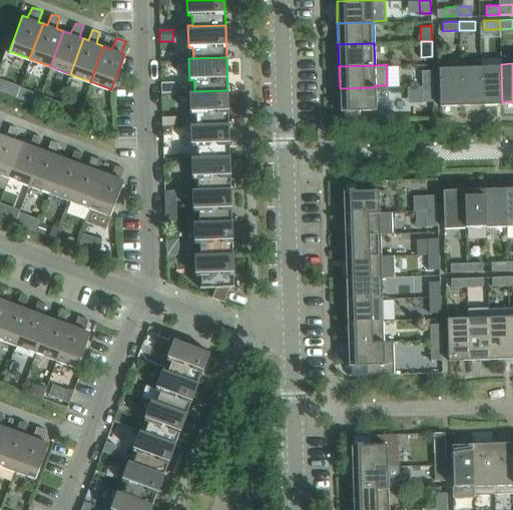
[(502,102),(501,64),(480,65),(481,103),(502,102)]
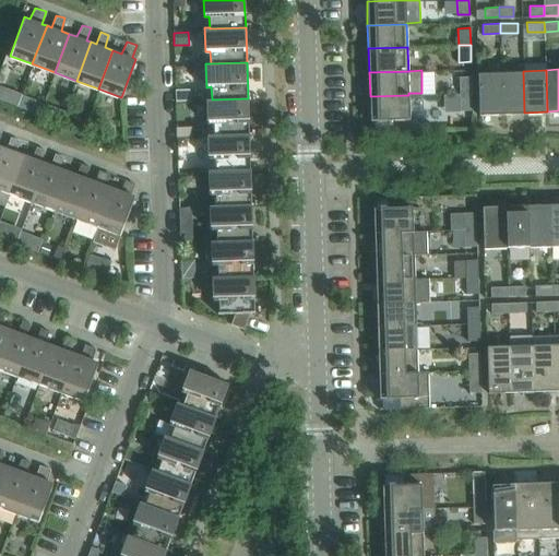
[(502,114),(501,71),(478,72),(479,114),(502,114)]
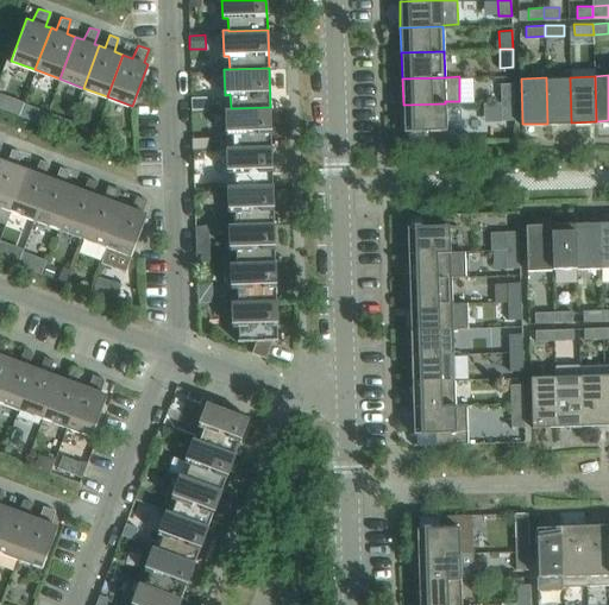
[(571,123),(570,77),(546,77),(547,124),(571,123)]
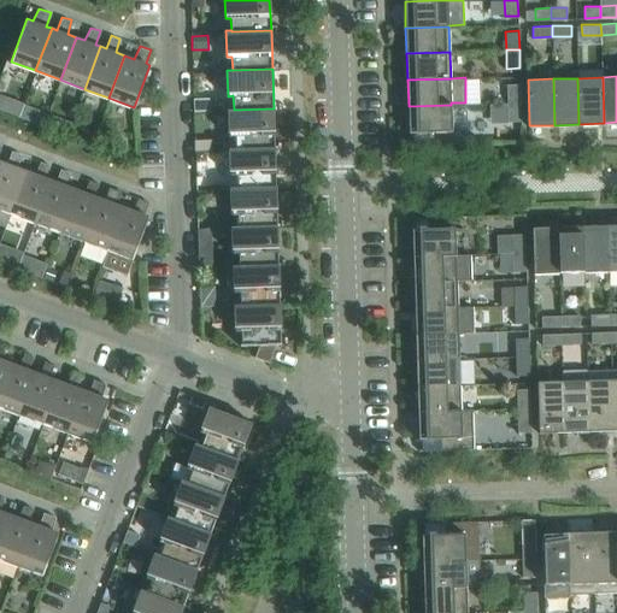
[(521,101),(521,83),(506,83),(507,101),(521,101)]
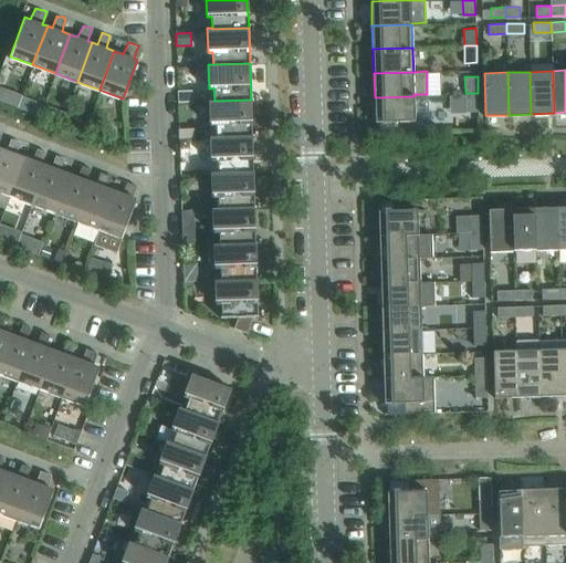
[(479,111),(478,93),(465,93),(465,111),(479,111)]
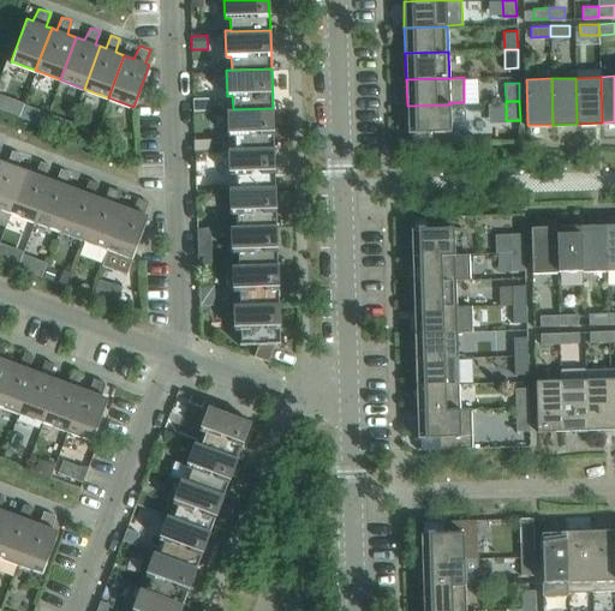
[(449,105),(407,106),(407,132),(411,132),(411,142),(408,142),(408,144),(412,144),(431,143),(430,132),(451,131),(451,130),(465,130),(465,103),(449,105)]
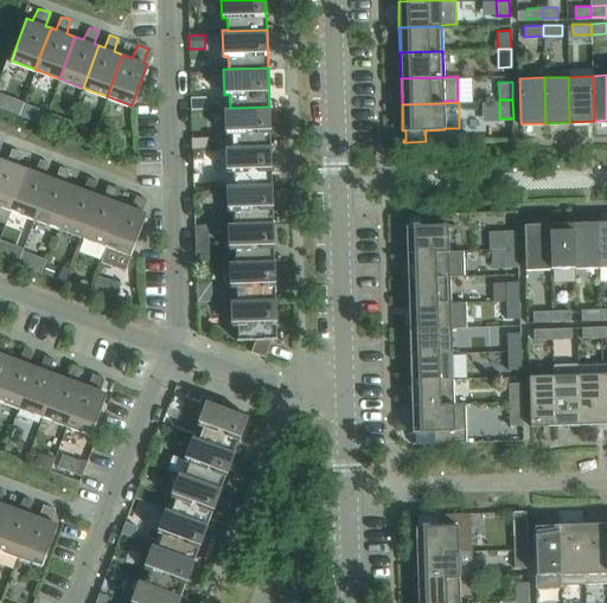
[(270,145),(269,107),(230,108),(230,107),(224,107),(225,133),(231,133),(231,145),(231,146),(270,145)]
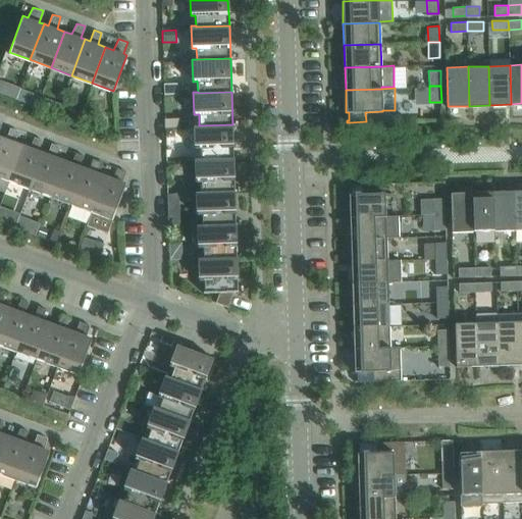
[(233,157),(232,124),(199,125),(199,124),(194,125),(195,147),(200,147),(200,158),(233,157)]
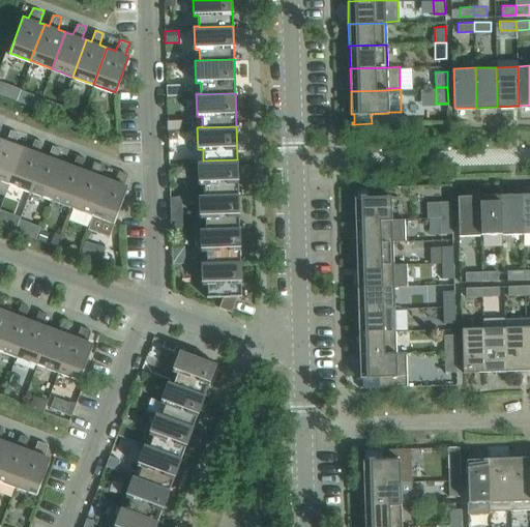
[(0,189),(5,192),(8,182),(22,146),(15,143),(19,132),(10,128),(6,140),(1,139),(0,141),(0,189)]
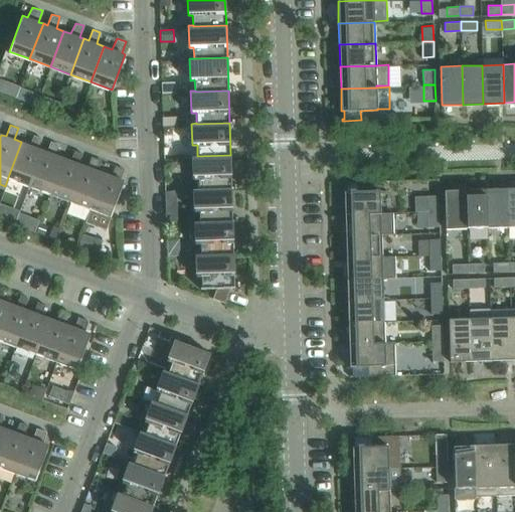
[(29,185),(42,150),(37,148),(41,137),(34,134),(29,145),(21,142),(8,177),(29,185)]
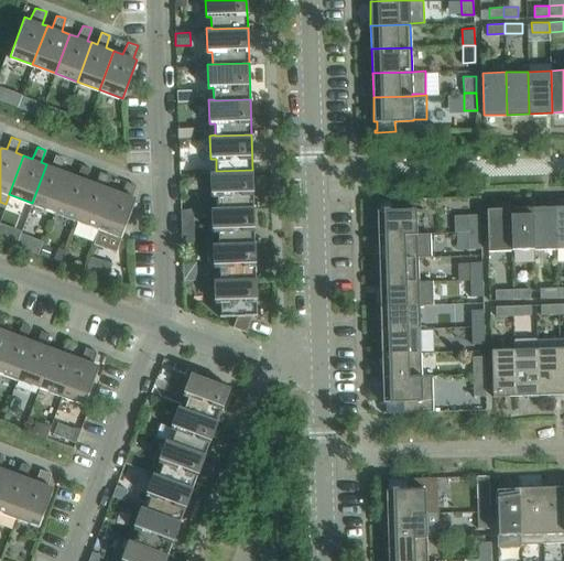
[(54,212),(68,172),(61,170),(64,157),(55,153),(51,165),(46,164),(32,203),(54,212)]
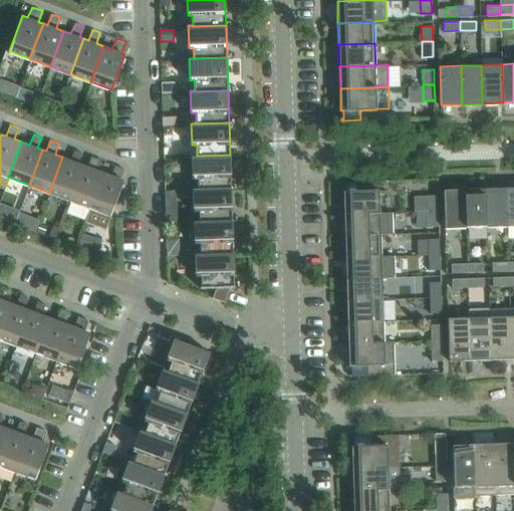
[(69,200),(82,165),(78,163),(82,152),(74,149),(69,160),(62,157),(49,193),(69,200)]
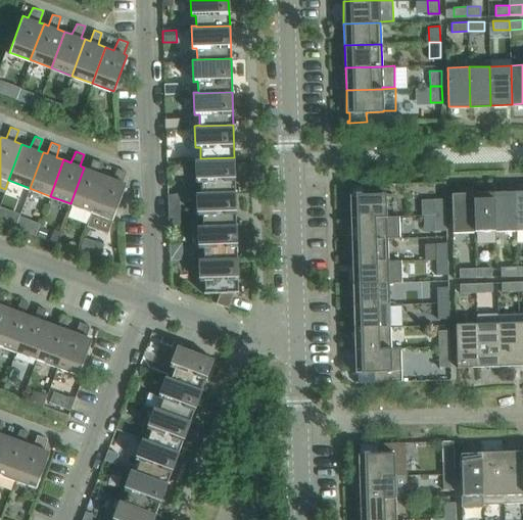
[(91,211),(105,176),(97,173),(100,160),(93,157),(89,170),(84,168),(70,203),(91,211)]
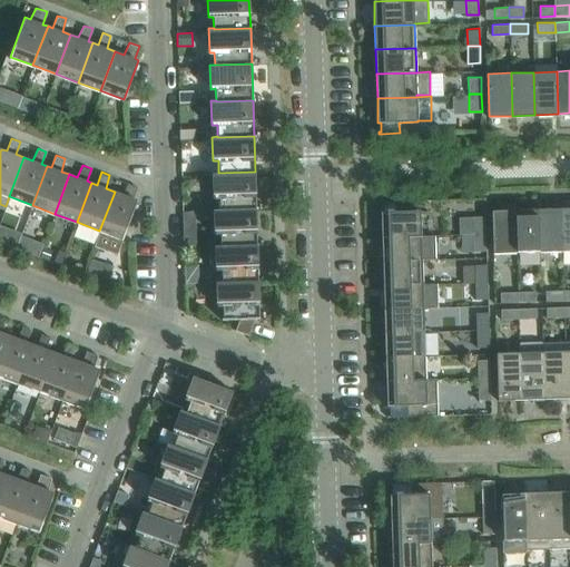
[(256,208),(255,172),(218,173),(213,173),(214,197),(219,196),(219,208),(219,209),(256,208)]
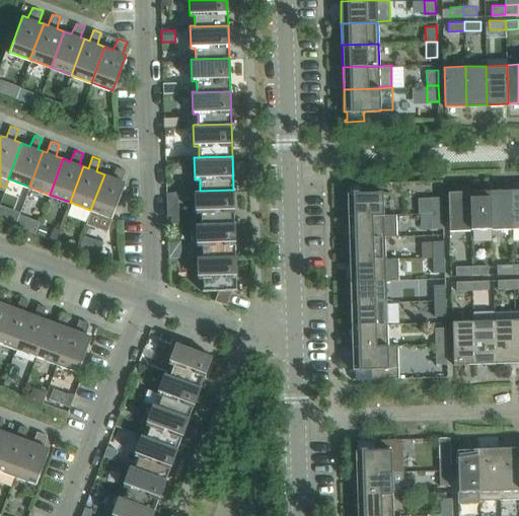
[(112,217),(125,181),(122,180),(126,169),(117,165),(112,176),(104,174),(90,210),(112,217)]
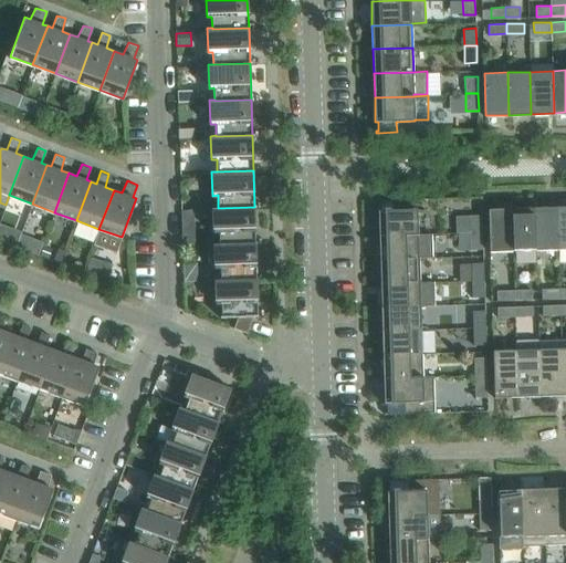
[(381,198),(378,198),(378,200),(380,200),(380,209),(378,209),(379,233),(418,232),(417,208),(399,208),(398,198),(381,198)]
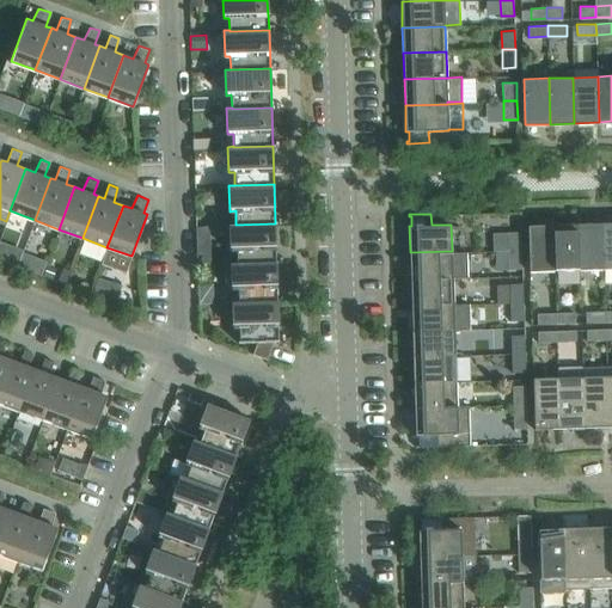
[(611,266),(611,221),(601,222),(604,268),(611,266)]
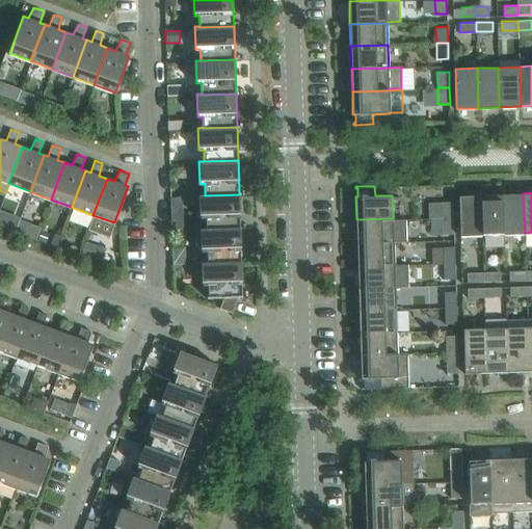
[(525,233),(523,193),(502,194),(503,234),(525,233)]
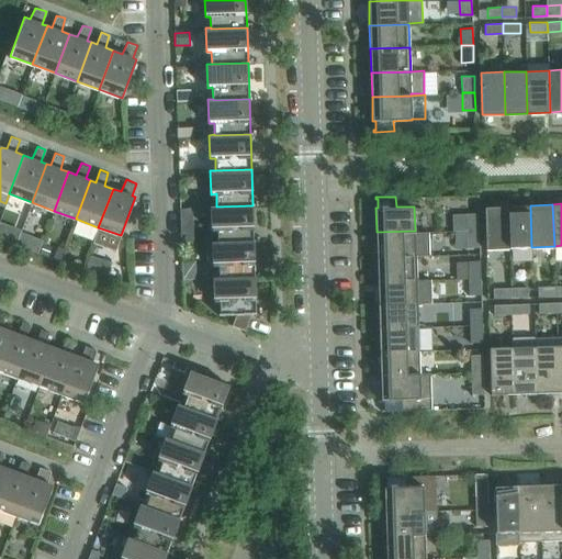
[(254,241),(253,205),(216,207),(216,205),(211,205),(212,230),(217,230),(217,242),(254,241)]
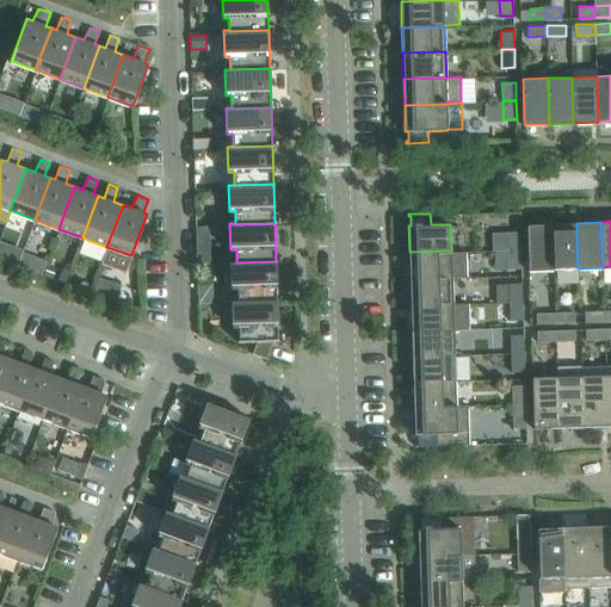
[(554,270),(553,223),(528,224),(529,270),(554,270)]
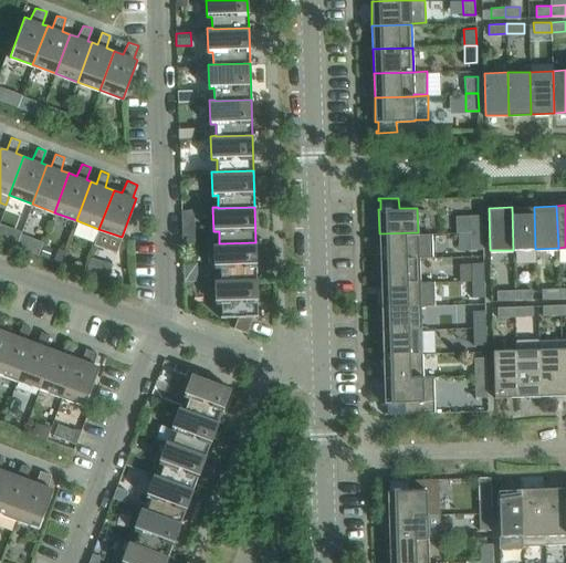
[(535,249),(534,207),(512,207),(513,250),(535,249)]
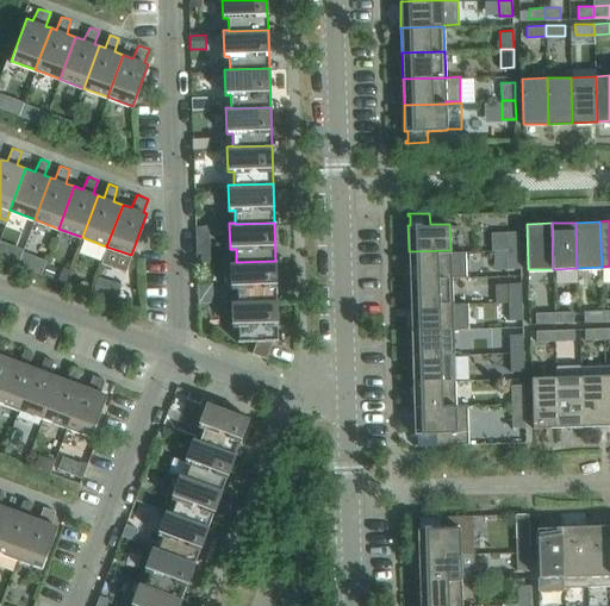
[(520,249),(520,230),(505,230),(506,249),(520,249)]
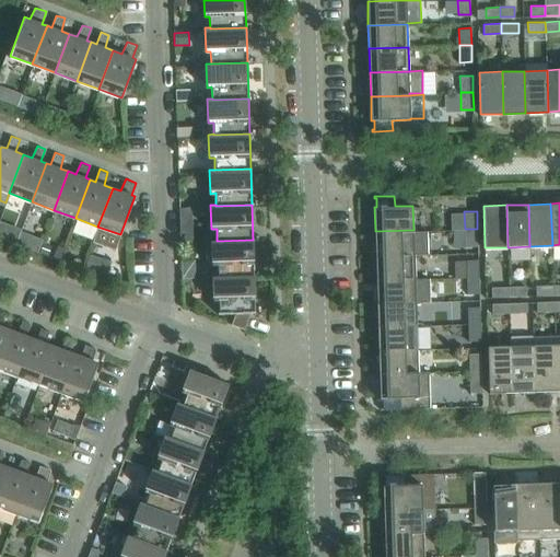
[(193,229),(181,229),(181,242),(194,242),(193,229)]
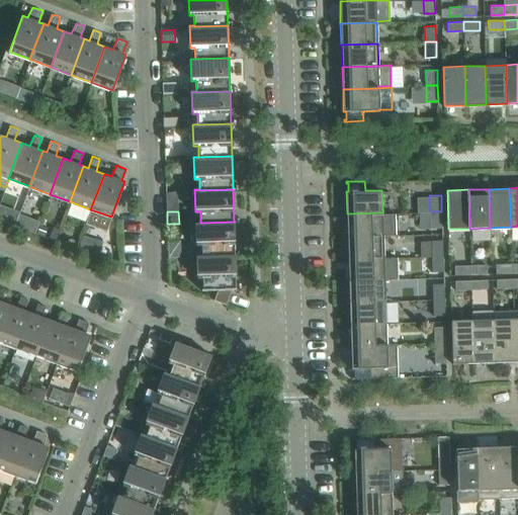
[(442,227),(441,211),(430,211),(430,227),(442,227)]
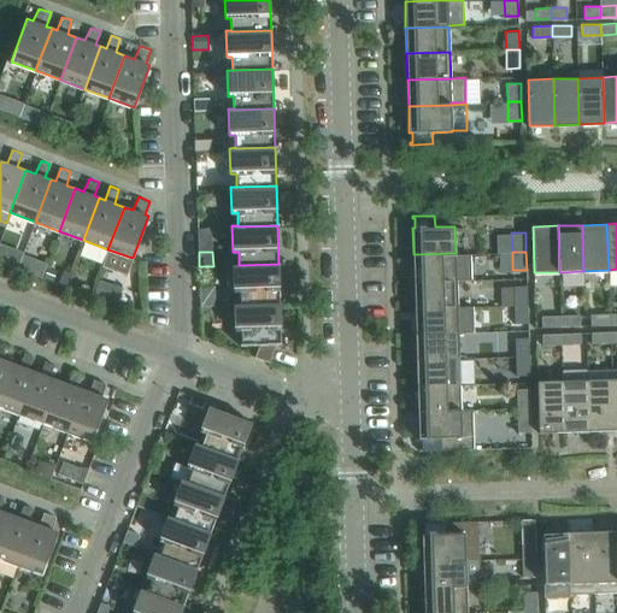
[(471,253),(456,253),(413,254),(413,281),(457,280),(457,278),(471,278),(471,253)]
